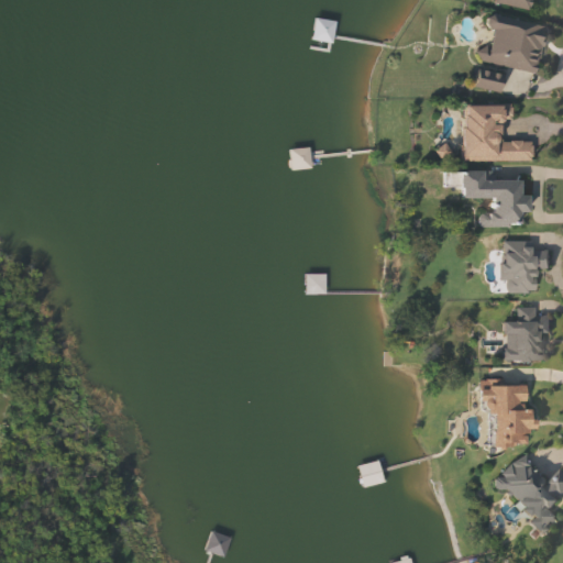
[(494,2),(494,0),(531,0),(530,10),(494,2)]
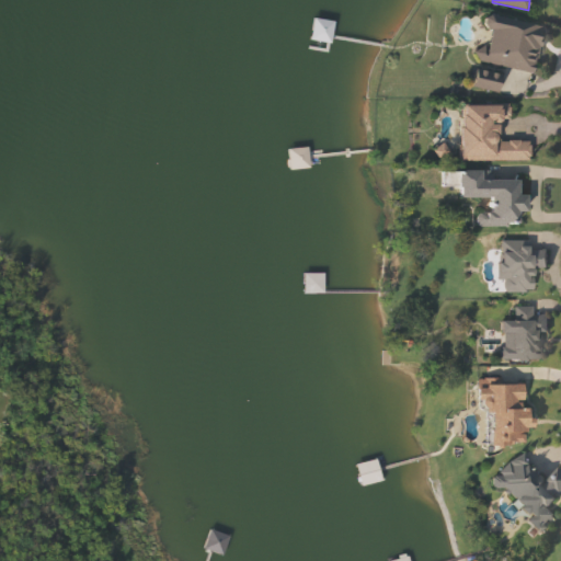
[(542,25),(534,71),(477,60),(485,14),(542,25)]
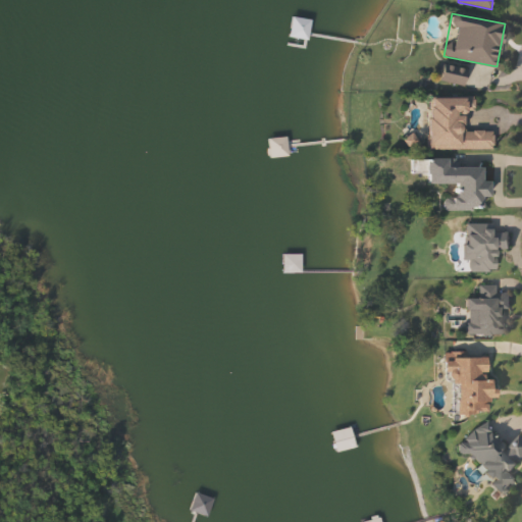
[(465,70),(465,83),(442,83),(442,69),(465,70)]
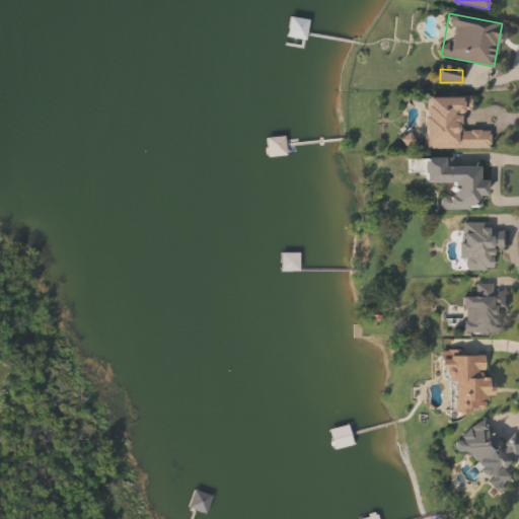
[(470,96),(470,110),(462,110),(462,130),(489,130),(489,149),(425,148),(426,96),(470,96)]
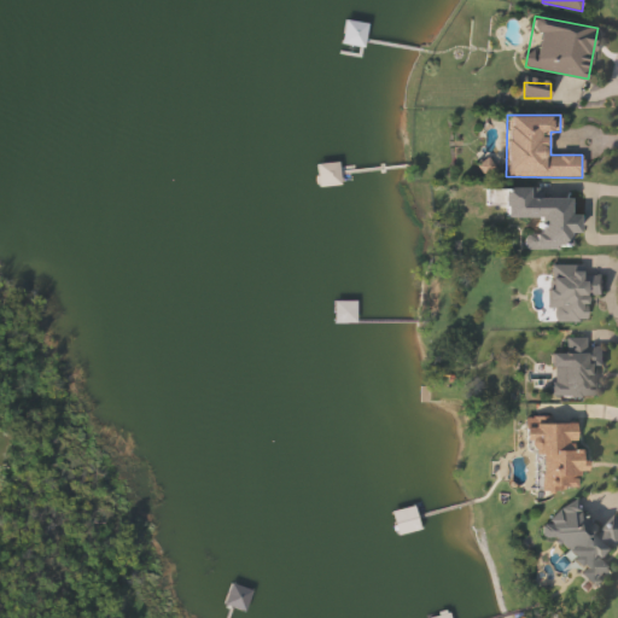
[(506,219),(506,188),(535,188),(535,198),(572,198),(572,215),(581,215),(581,233),(572,233),(572,249),(525,249),(525,232),(537,232),(537,219),(506,219)]
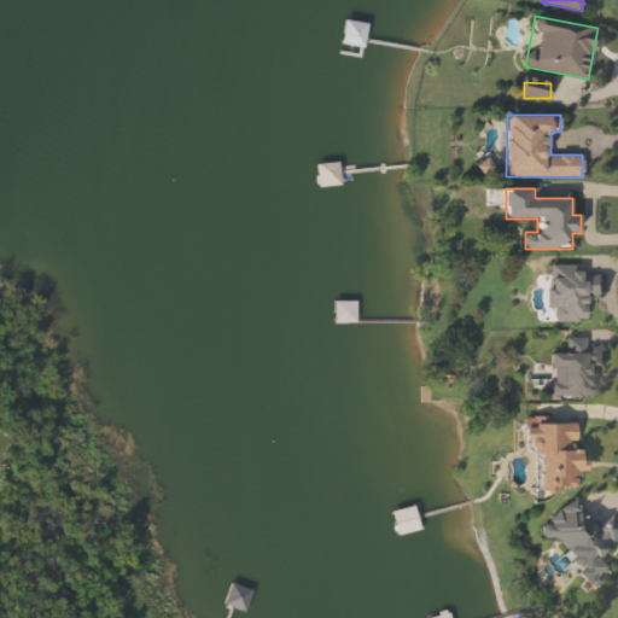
[(549,321),(551,264),(586,266),(584,278),(601,278),(601,297),(588,297),(588,322),(549,321)]
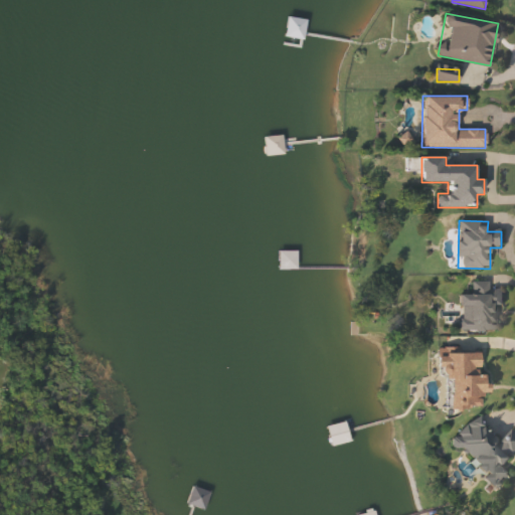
[(296,250),(296,269),(277,269),(277,250),(296,250)]
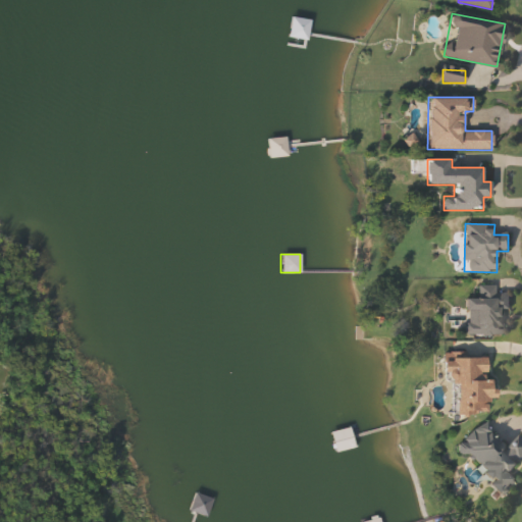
[(466,299),(477,299),(478,284),(508,285),(507,335),(465,334),(466,299)]
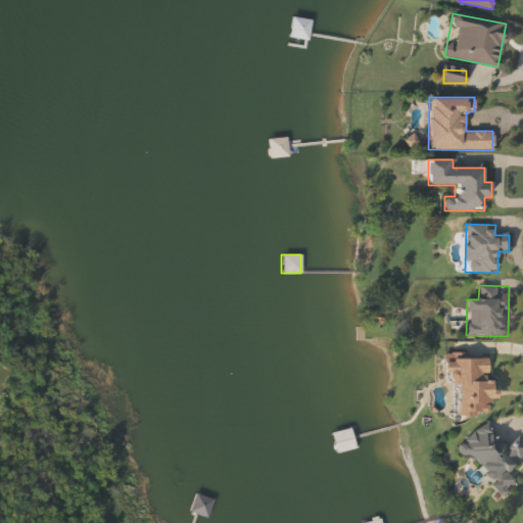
[(459,384),(447,385),(446,360),(490,359),(491,416),(459,416),(459,384)]
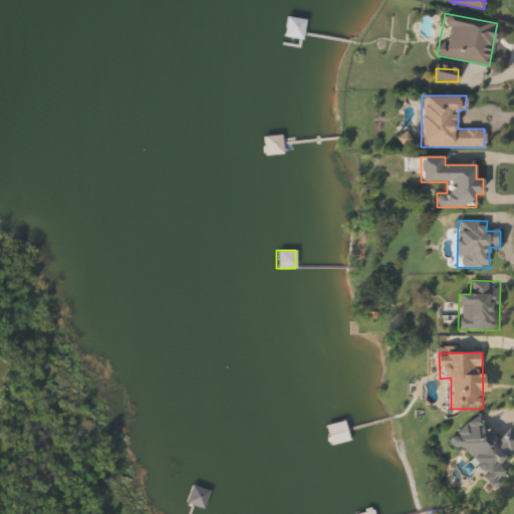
[(513,429),(513,452),(500,463),(509,475),(492,487),(463,446),(456,450),(448,439),(479,416),(497,441),(513,429)]
